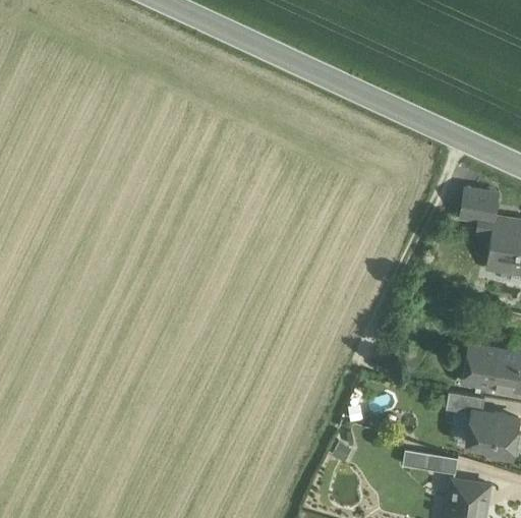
[(485,220),(489,193),(464,190),(460,216),(476,219),(485,220)]
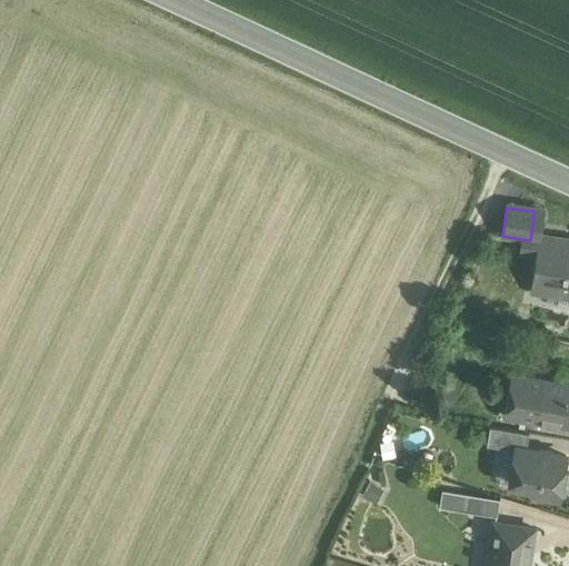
[(530,240),(538,241),(538,240),(541,212),(535,211),(530,240)]
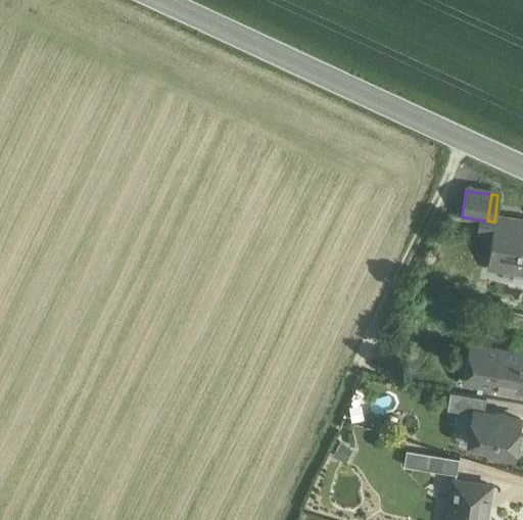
[(494,221),(494,222),(487,221),(478,220),(476,235),(498,238),(501,221),(494,221)]
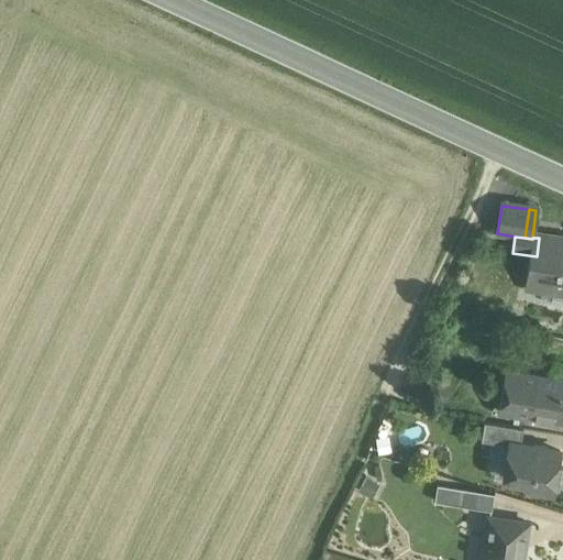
[(562,241),(539,238),(537,256),(532,288),(562,292),(562,241)]
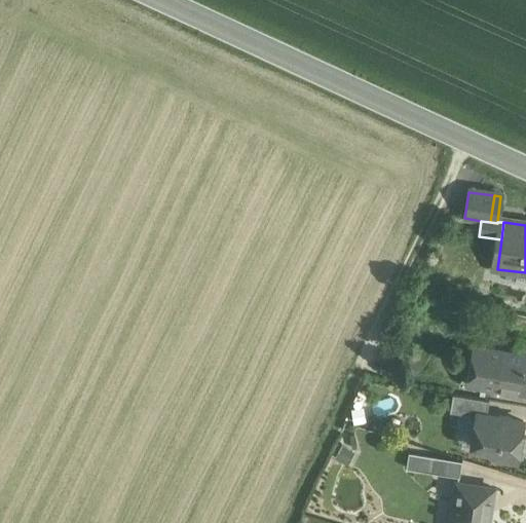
[(525,316),(515,314),(510,337),(525,340),(525,316)]
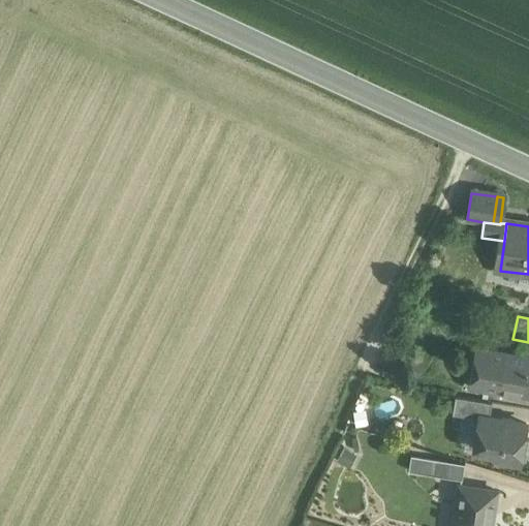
[(528,358),(486,349),(480,379),(528,388),(528,358)]
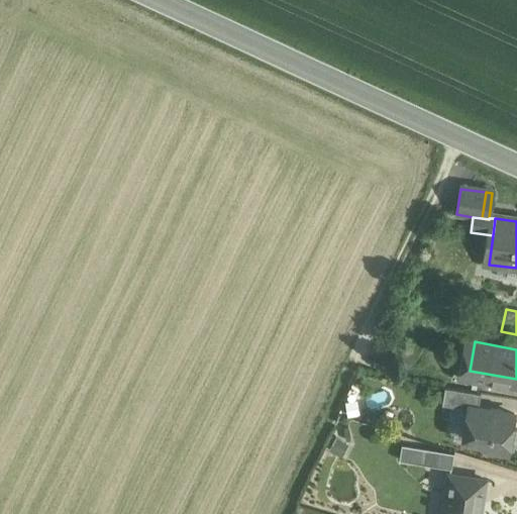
[(481,395),(445,389),(442,406),(468,410),(469,408),(478,409),(481,395)]
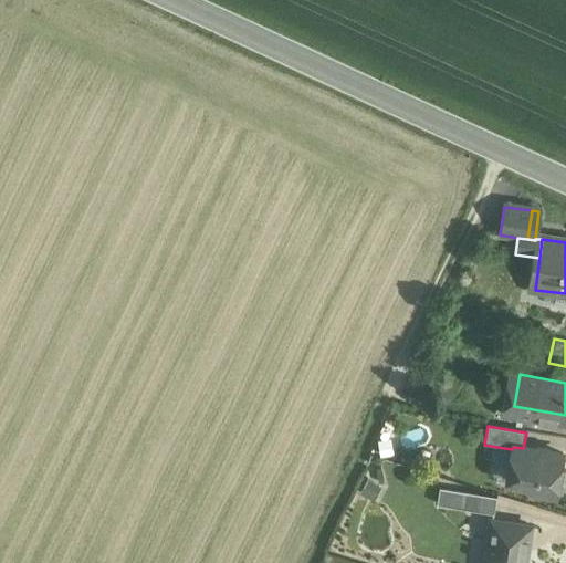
[(523,448),(513,447),(512,449),(506,482),(535,487),(534,493),(556,497),(557,490),(559,491),(565,487),(565,485),(565,479),(563,475),(559,475),(563,456),(523,448)]
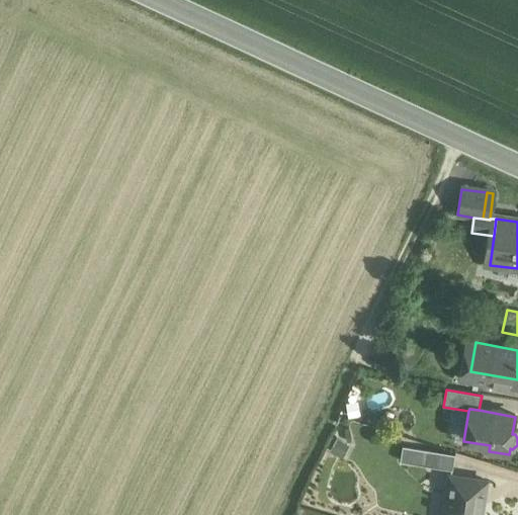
[(455,455),(428,451),(425,466),(452,470),(455,455)]
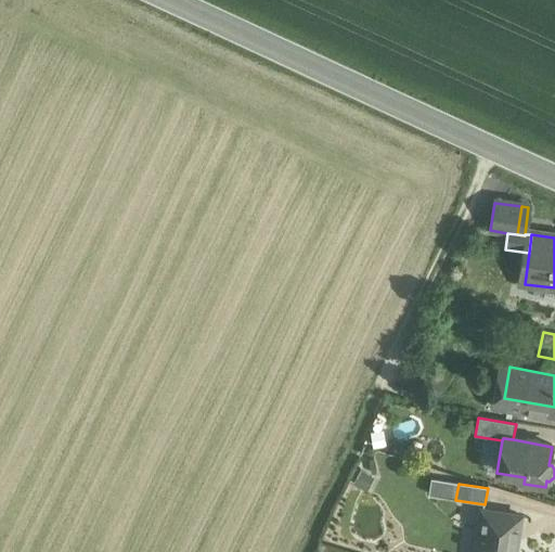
[(515,551),(520,517),(482,511),(476,551),(515,551)]
